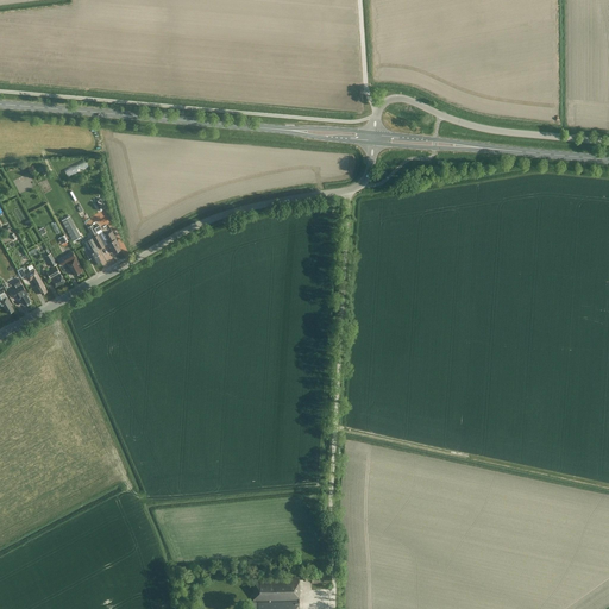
[(67,170),(70,177),(90,165),(86,159),(67,170)]
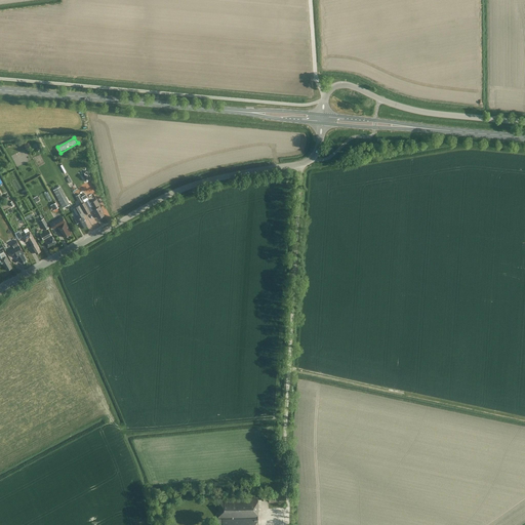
[(52,190),(63,208),(70,204),(59,187),(52,190)]
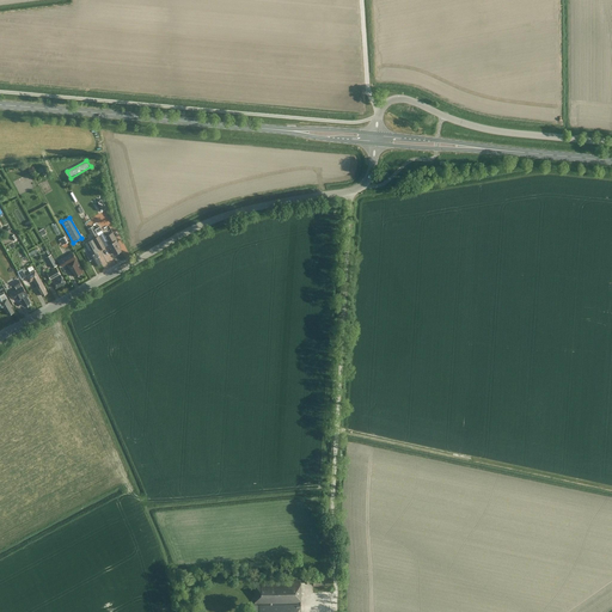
[(105,248),(98,236),(92,226),(87,228),(93,238),(99,250),(105,248)]
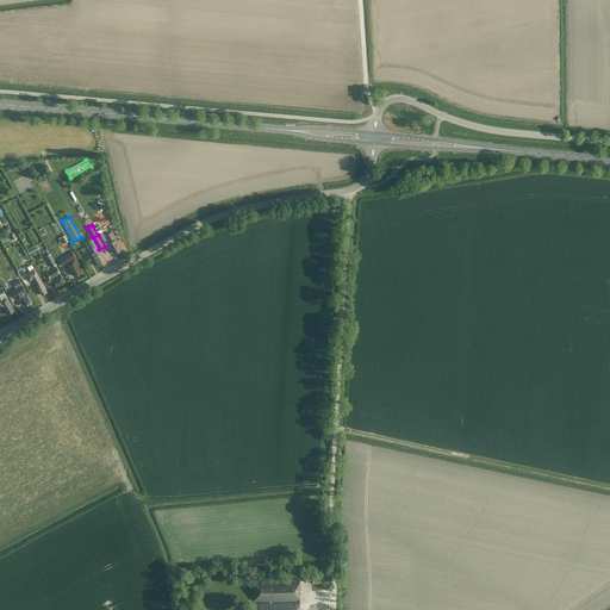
[(111,243),(107,244),(109,246),(110,248),(111,248),(114,254),(120,250),(118,246),(119,244),(118,242),(112,231),(106,235),(111,243)]
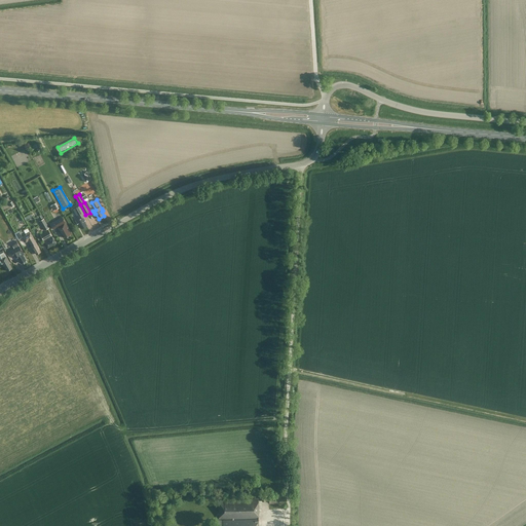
[(85,215),(80,204),(72,210),(78,219),(75,221),(77,224),(78,223),(81,228),(86,225),(84,221),(85,221),(83,217),(85,215)]
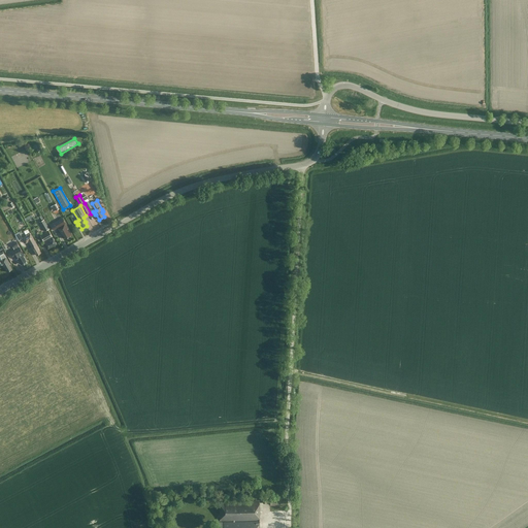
[(43,220),(41,215),(36,218),(37,219),(40,218),(42,221),(39,223),(44,232),(50,229),(44,219),(43,220)]
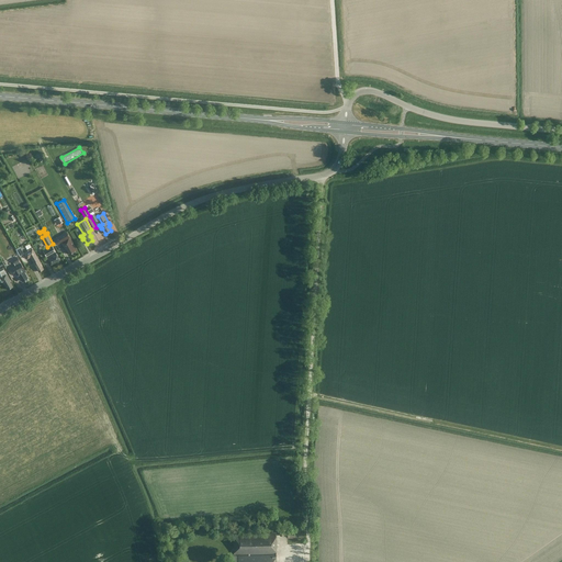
[(66,249),(69,255),(76,250),(66,232),(54,239),(56,245),(60,243),(63,246),(65,249),(66,249)]
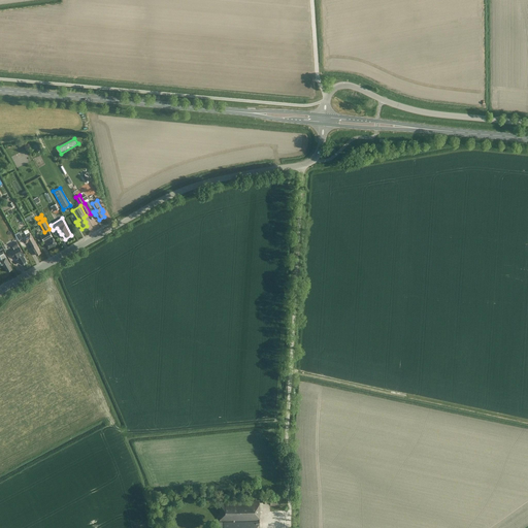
[(40,236),(47,249),(56,244),(48,231),(40,236)]
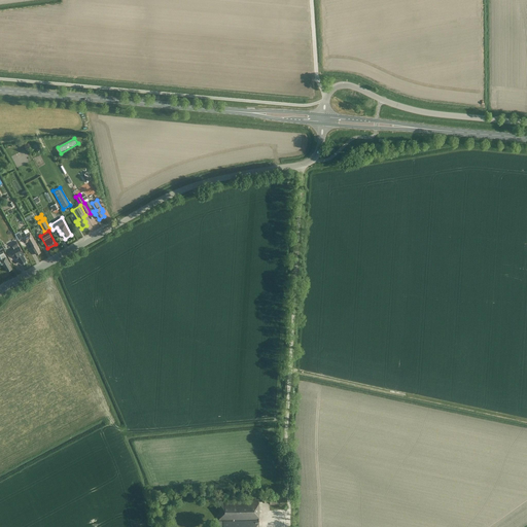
[(38,247),(30,233),(23,238),(26,243),(29,241),(32,246),(31,247),(33,250),(36,254),(40,252),(37,248),(38,247)]
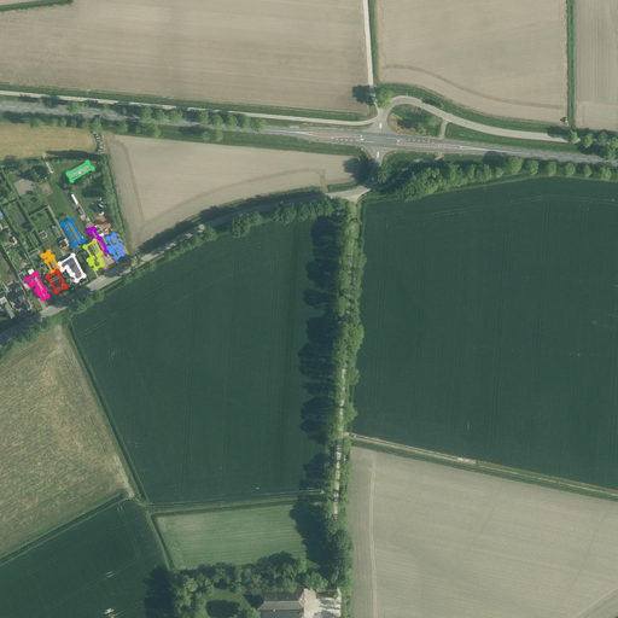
[(28,298),(22,289),(18,283),(13,286),(17,292),(12,295),(16,301),(18,299),(19,304),(21,303),(24,309),(30,305),(27,299),(28,298)]
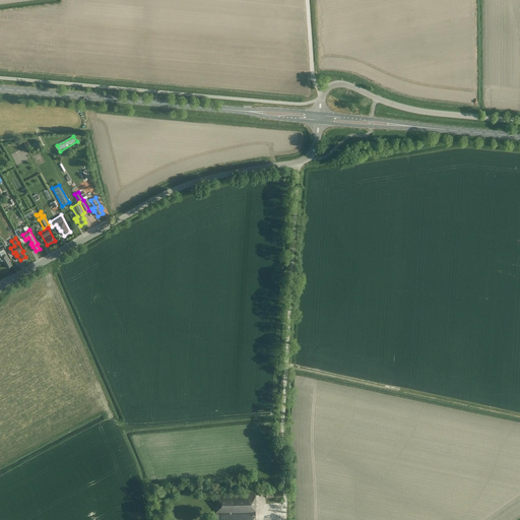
[(0,261),(1,260),(3,263),(4,263),(6,268),(11,265),(9,260),(5,253),(4,251),(2,248),(0,248),(0,261)]
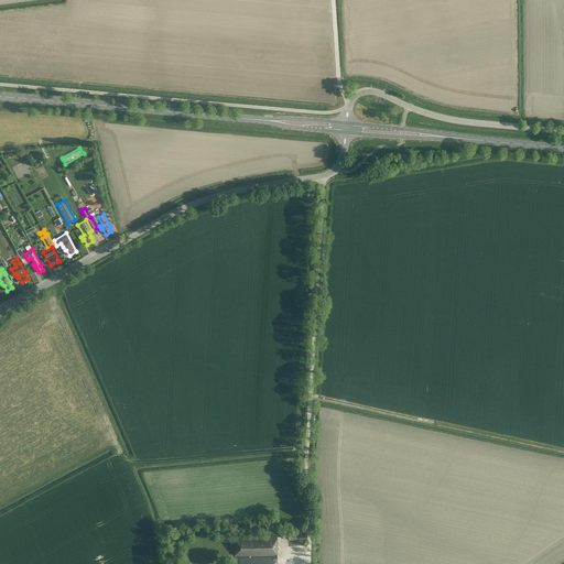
[(277,563),(278,535),(236,535),(235,556),(274,556),(274,557),(232,559),(232,563),(277,563)]
